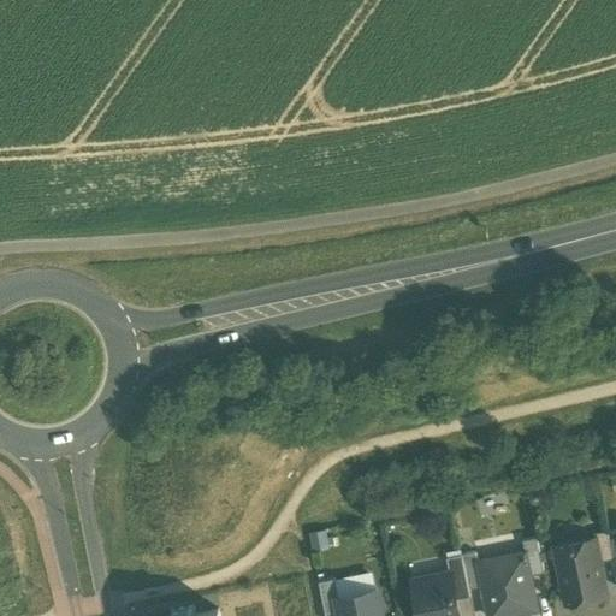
[(608,529),(593,533),(594,538),(599,561),(614,558),(608,529)]
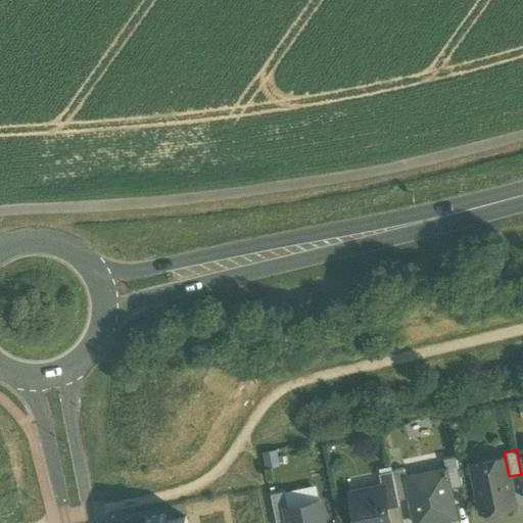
[(458,466),(456,456),(444,458),(446,468),(458,466)]
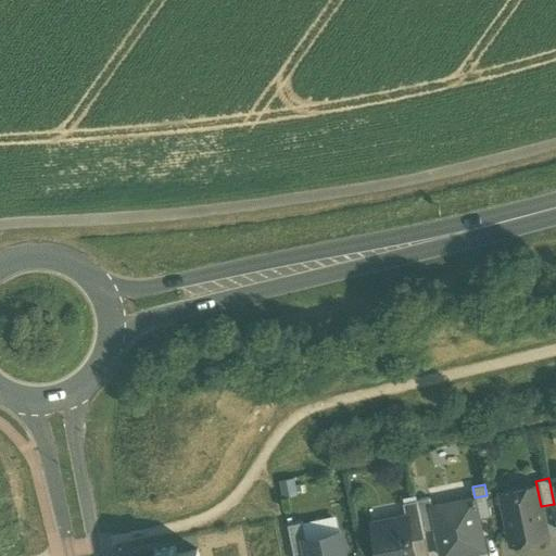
[(536,485),(502,492),(513,544),(546,536),(541,506),(536,485)]
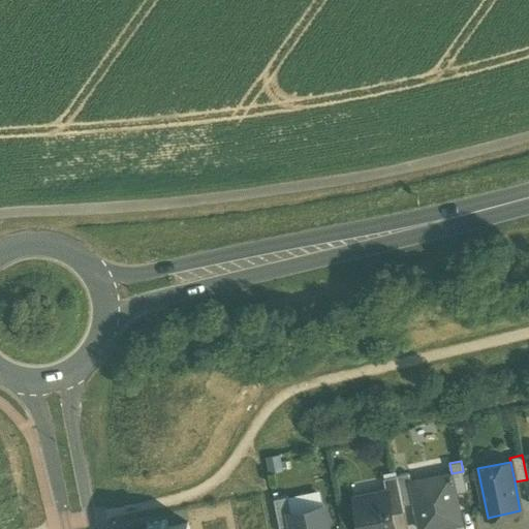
[(463,471),(452,473),(456,494),(467,491),(463,471)]
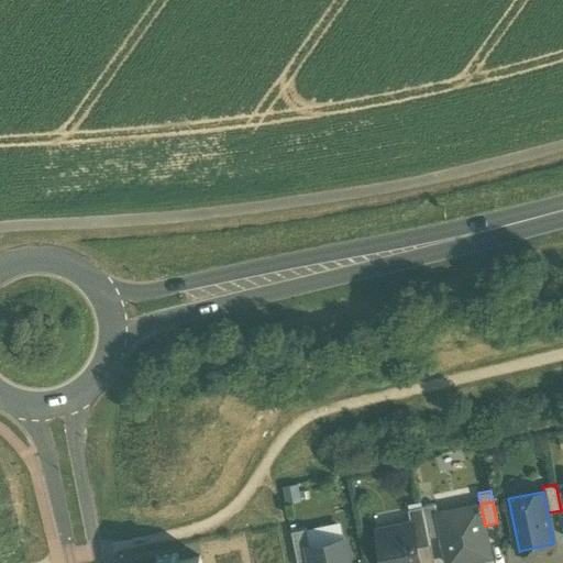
[(435,504),(422,506),(429,537),(441,533),(437,512),(435,504)]
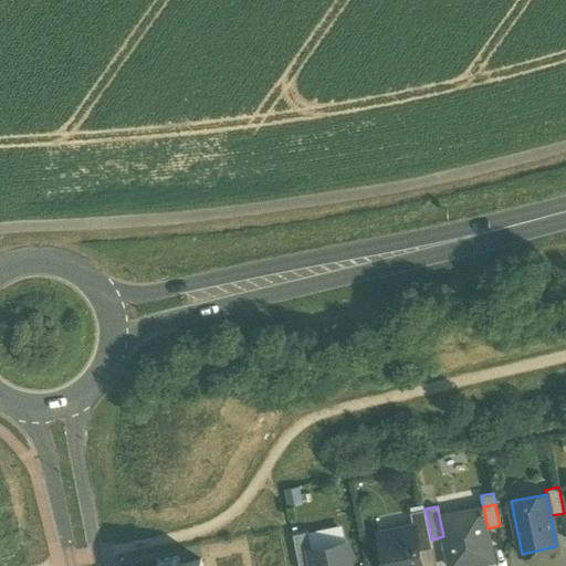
[(483,506),(439,515),(443,536),(449,565),(459,565),(493,559),(488,528),(483,506)]
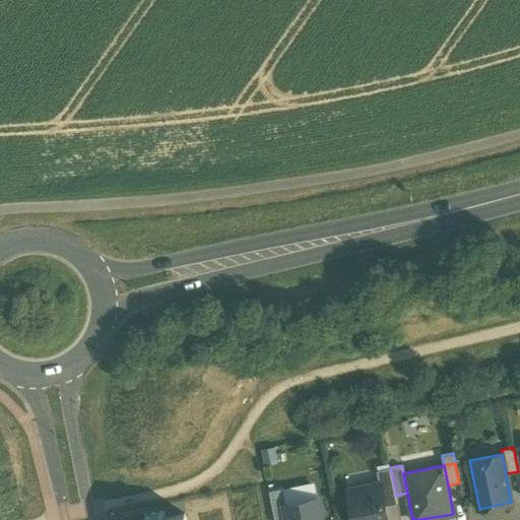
[(390,467),(378,470),(380,482),(381,482),(385,506),(397,503),(396,496),(390,467)]
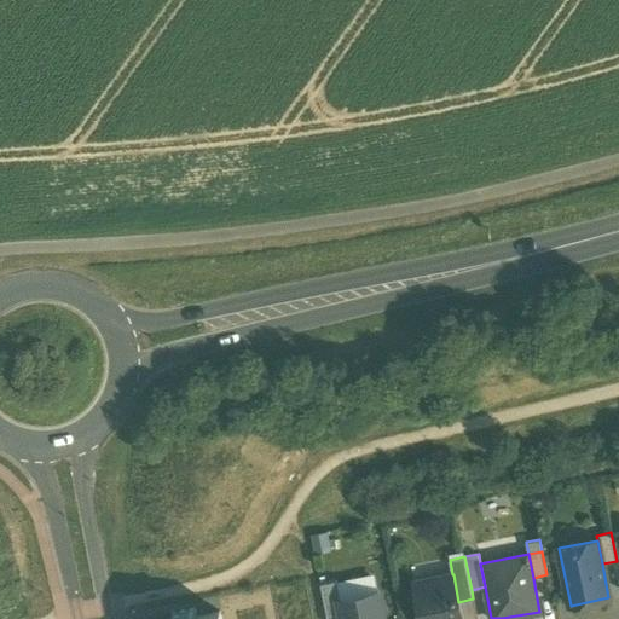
[(452,574),(415,582),(422,618),(462,618),(458,602),(453,574),(452,574)]
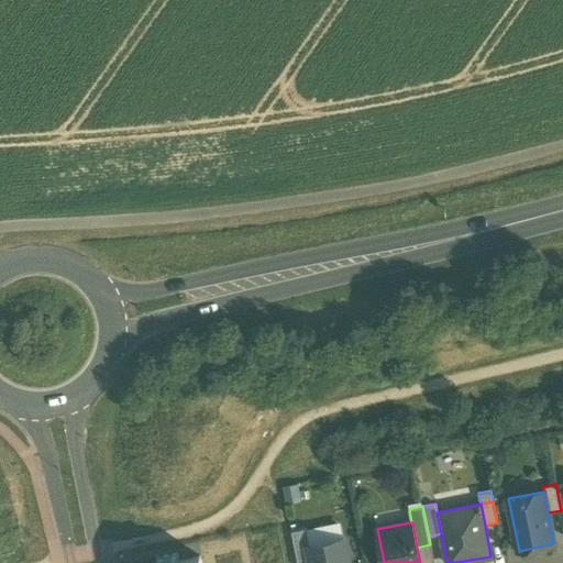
[(307,528),(291,531),(297,550),(298,562),(311,562),(308,547),(310,547),(307,528)]
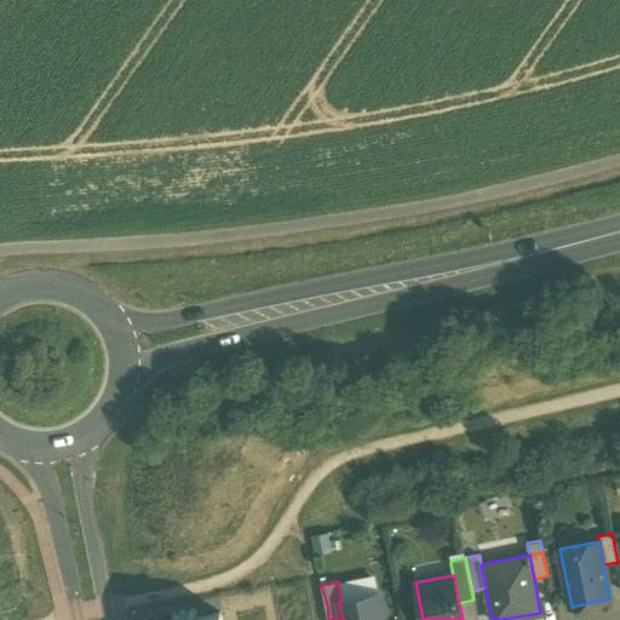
[(342,602),(339,602),(343,619),(383,619),(379,593),(342,602)]
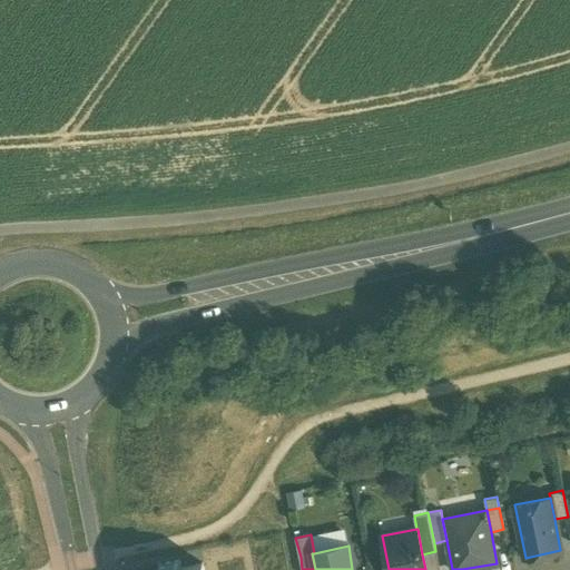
[(158,564),(159,569),(204,569),(203,562),(183,567),(180,560),(158,564)]
